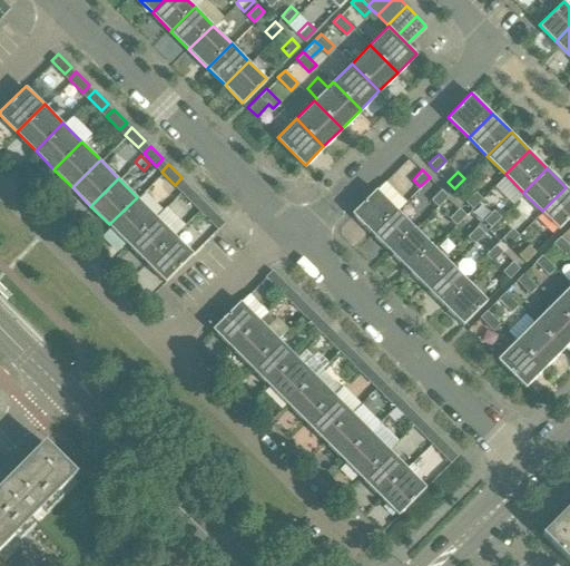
[(200,196),(187,183),(180,189),(194,203),(200,196)]
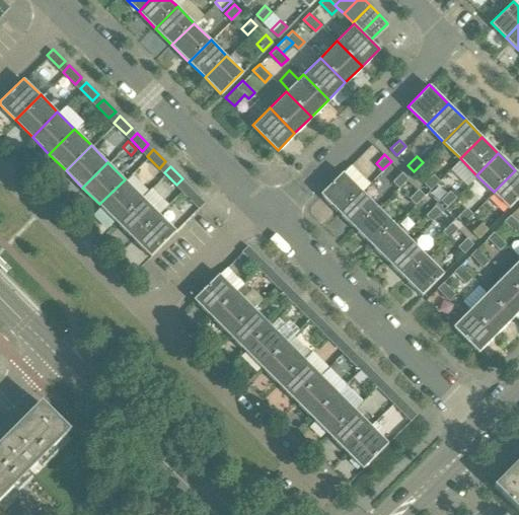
[(518,173),(515,170),(494,192),(508,207),(518,196),(518,173)]
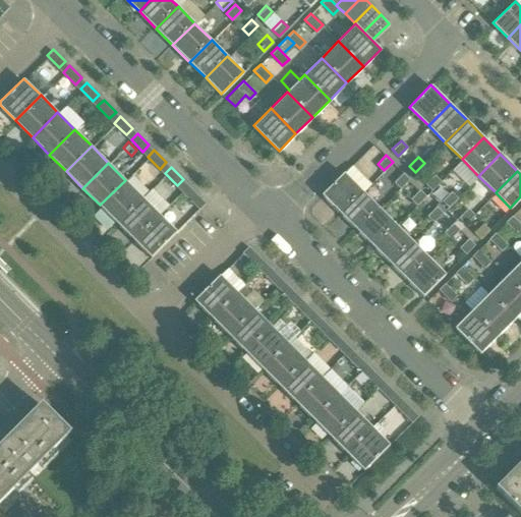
[(322,193),(341,213),(362,191),(343,172),(322,193)]
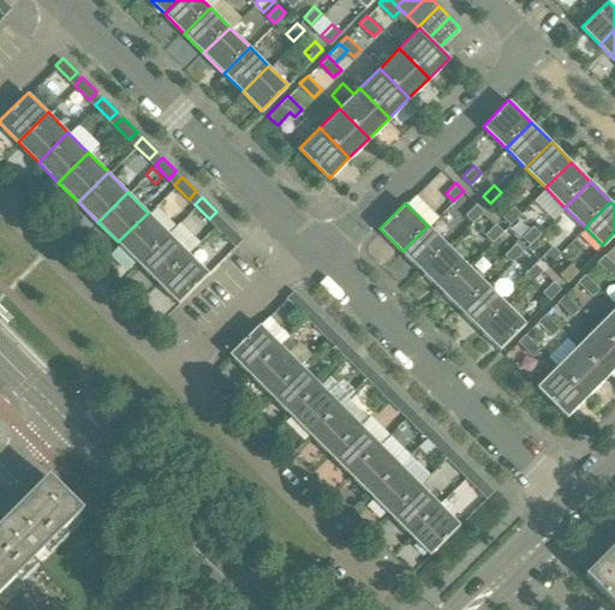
[(483,210),(476,203),(465,214),(472,221),(483,210)]
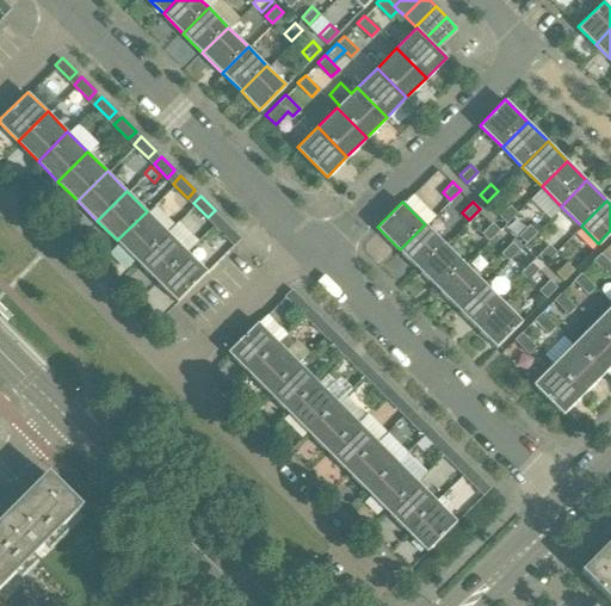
[(499,214),(506,221),(517,211),(510,203),(499,214)]
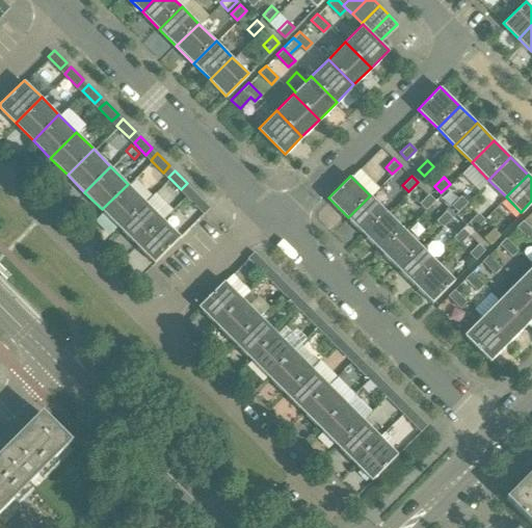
[(102,209),(120,227),(145,201),(128,184),(102,209)]
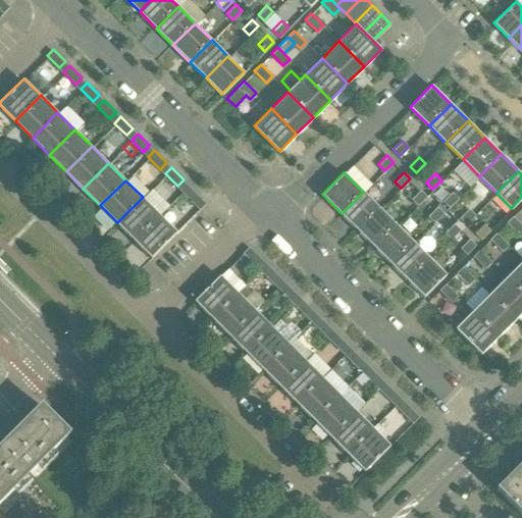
[(200,196),(188,184),(181,191),(194,203),(200,196)]
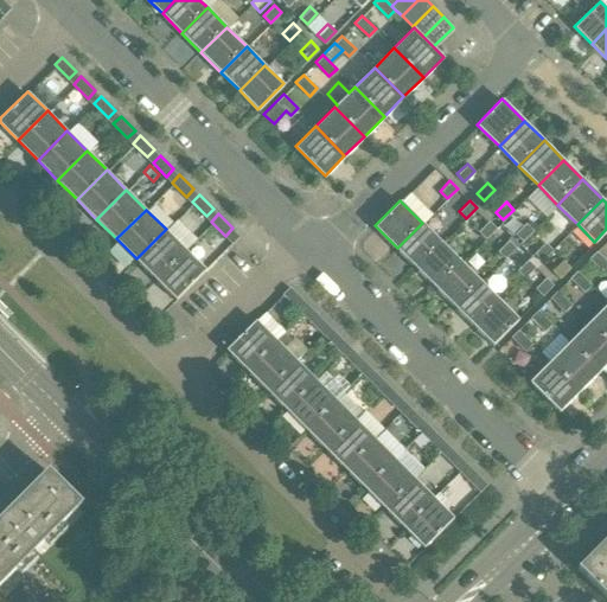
[(497,226),(489,219),(479,230),(486,237),(497,226)]
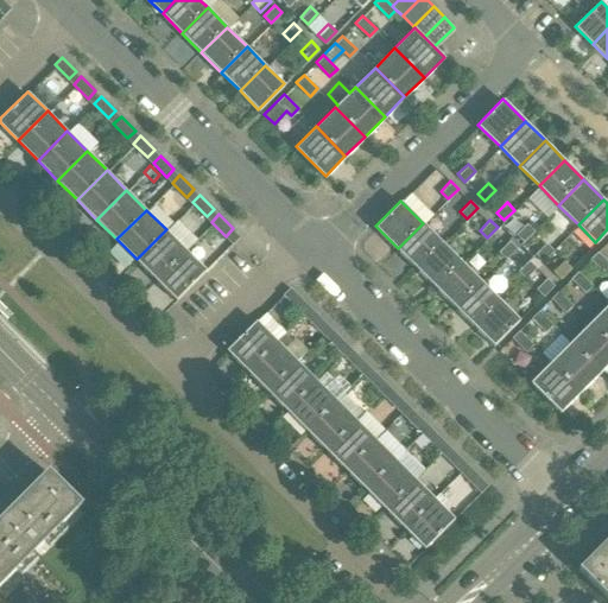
[(517,233),(524,240),(534,229),(527,222),(517,233)]
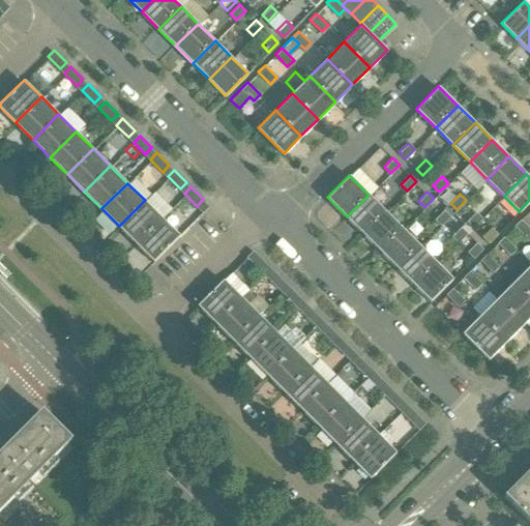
[(347,216),(364,234),(386,212),(369,195),(347,216)]
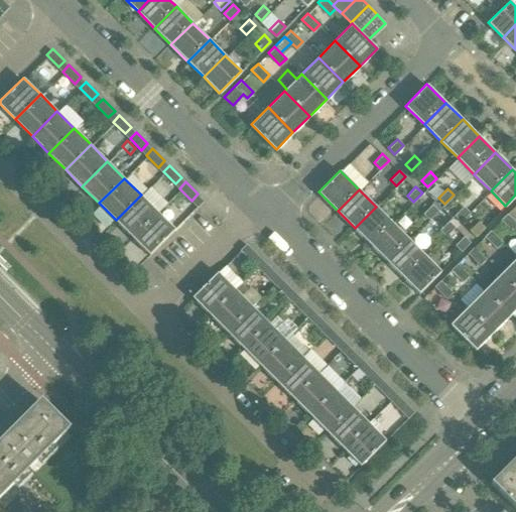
[(116,220),(132,237),(157,212),(141,195),(116,220)]
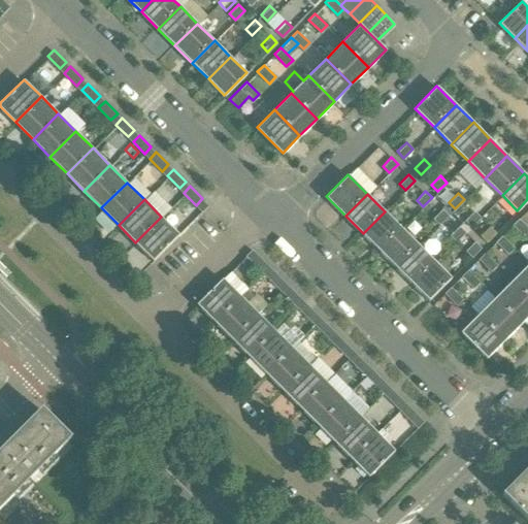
[(433,217),(439,224),(449,215),(442,208),(433,217)]
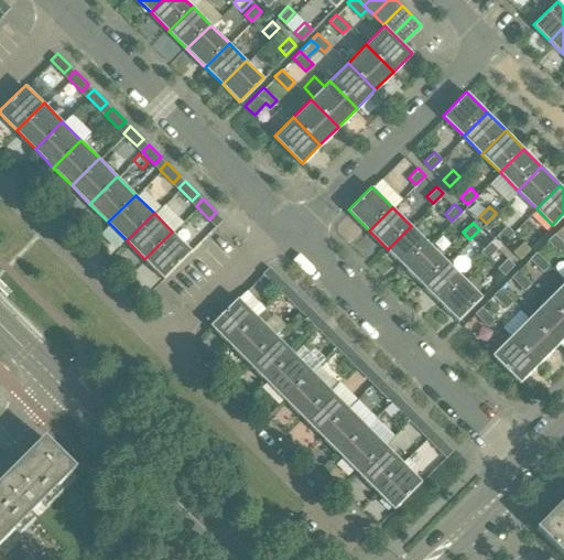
[(497,234),(503,240),(513,230),(507,224),(497,234)]
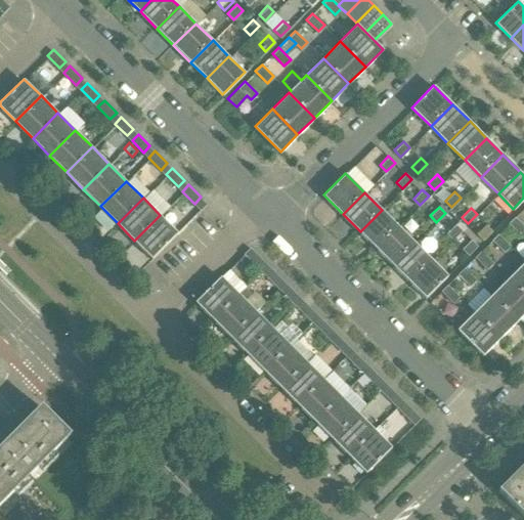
[(360,231),(377,248),(398,226),(382,210),(360,231)]
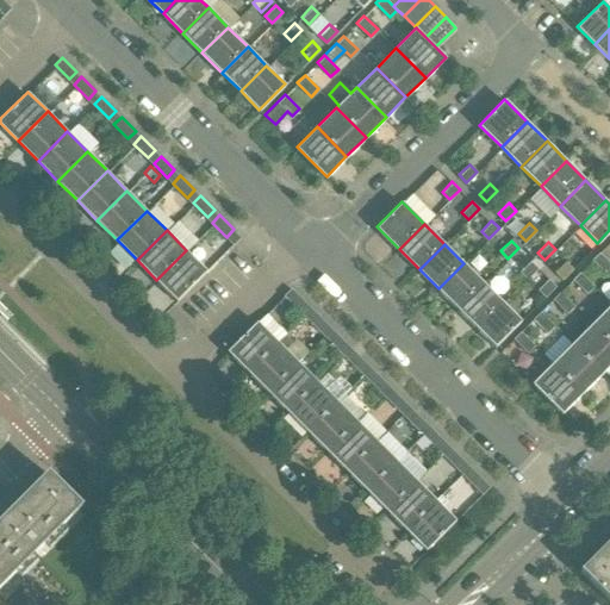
[(186,250),(156,280),(176,299),(206,270),(186,250)]
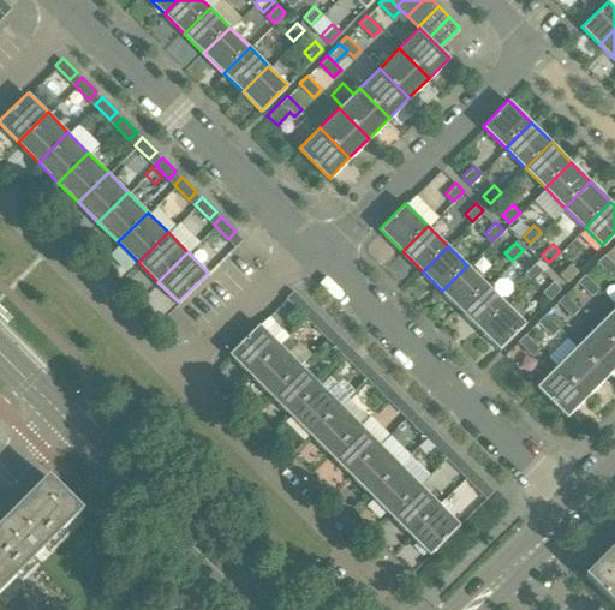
[(614,262),(605,253),(598,261),(611,274),(614,270),(614,262)]
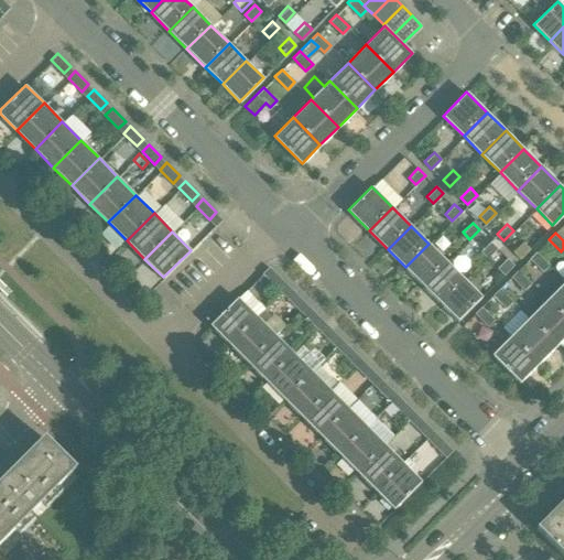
[(481,250),(488,257),(498,247),(490,240),(481,250)]
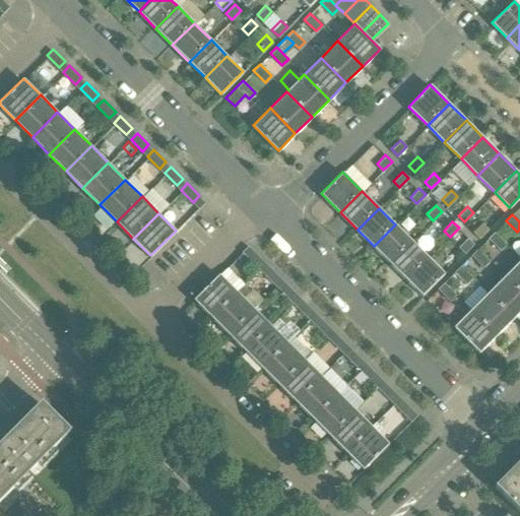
[(482,221),(473,231),(479,237),(489,228),(482,221)]
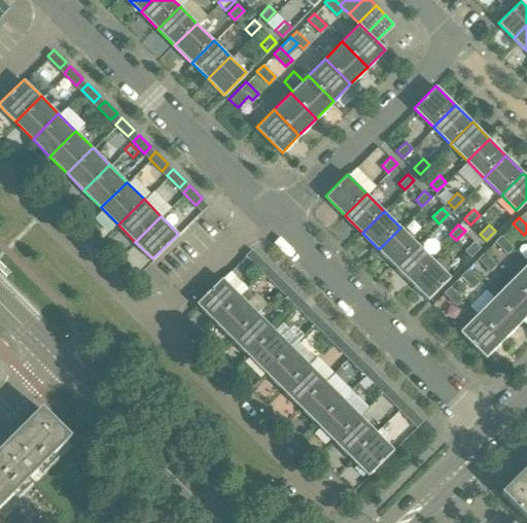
[(379,249),(395,267),(418,244),(400,228),(379,249)]
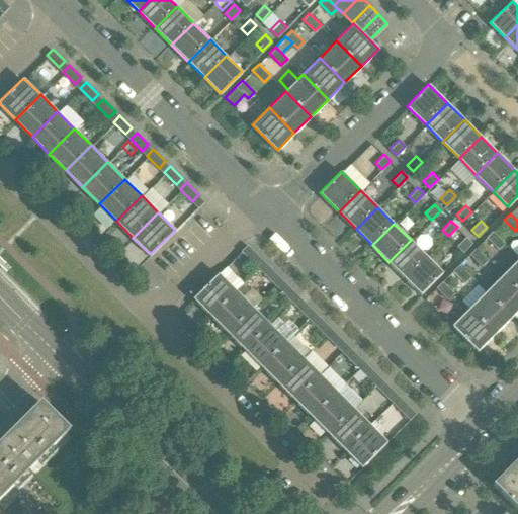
[(493,230),(487,236),(499,248),(505,242),(493,230)]
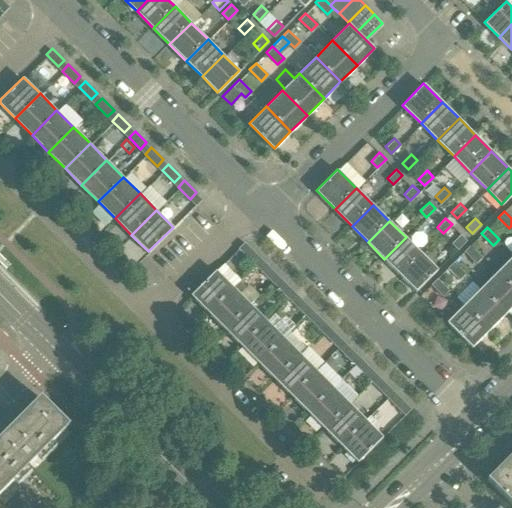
[(460,233),(451,242),(457,248),(466,239),(460,233)]
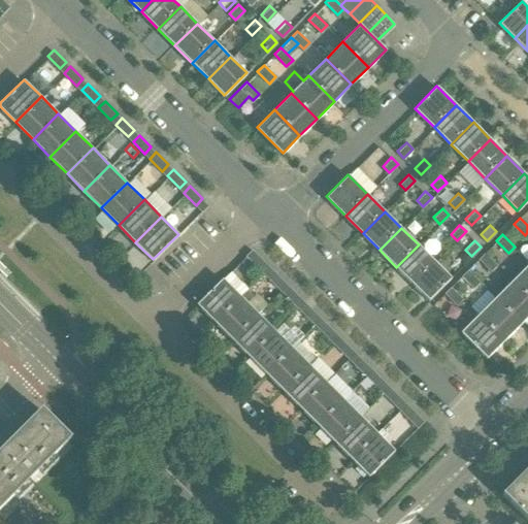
[(396,267),(413,284),(435,262),(419,244),(396,267)]
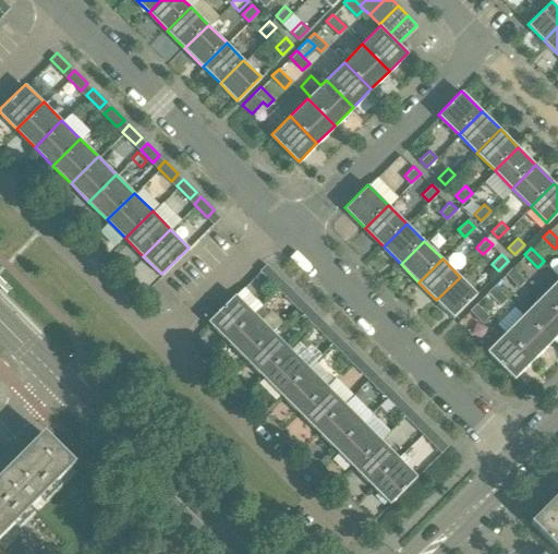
[(512,266),(506,273),(519,286),(525,279),(512,266)]
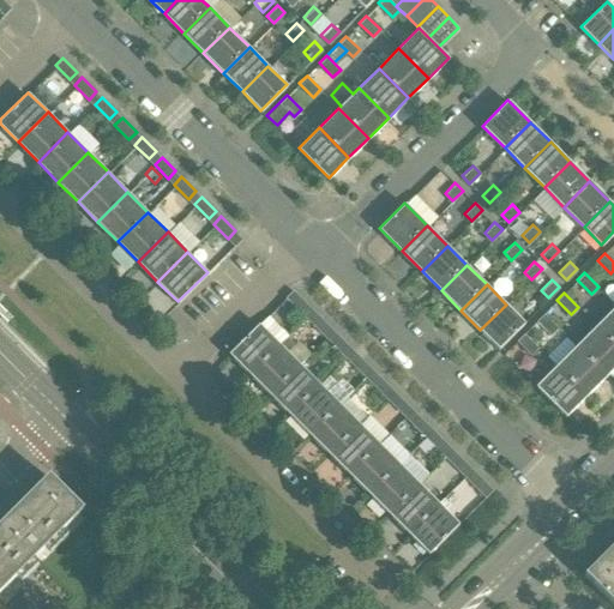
[(314,309),(300,295),(293,302),(306,317),(314,309)]
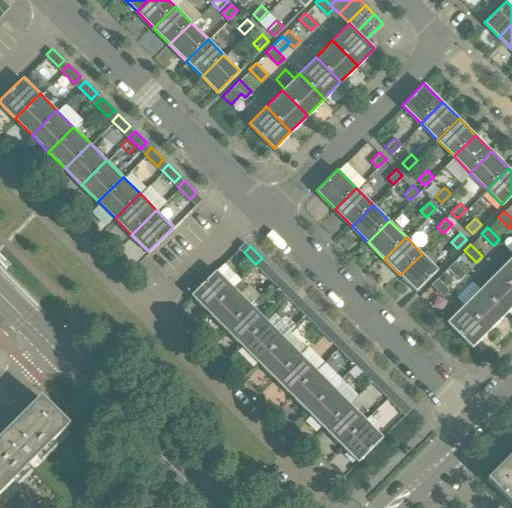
[(422,254),(400,275),(415,290),(437,268),(422,254)]
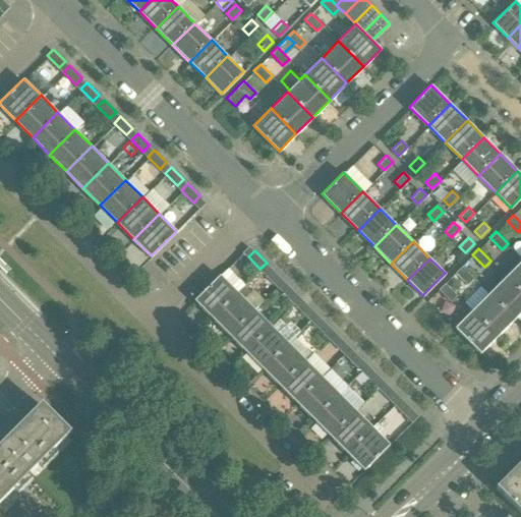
[(520,261),(506,276),(520,290),(520,261)]
